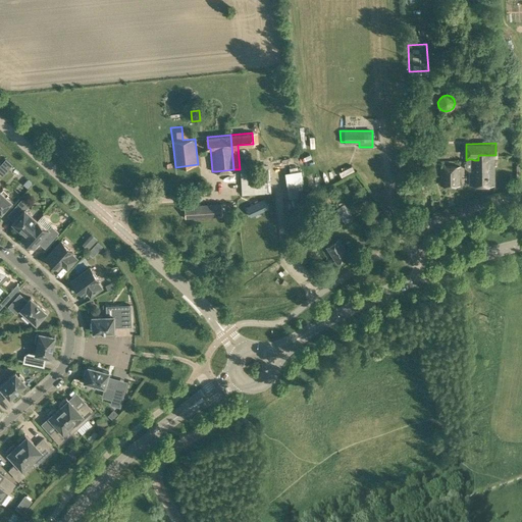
[(494,185),(493,155),(478,155),(478,160),(474,160),(472,159),(469,159),(467,160),(466,160),(464,162),(465,167),(469,170),(469,185),(494,185)]
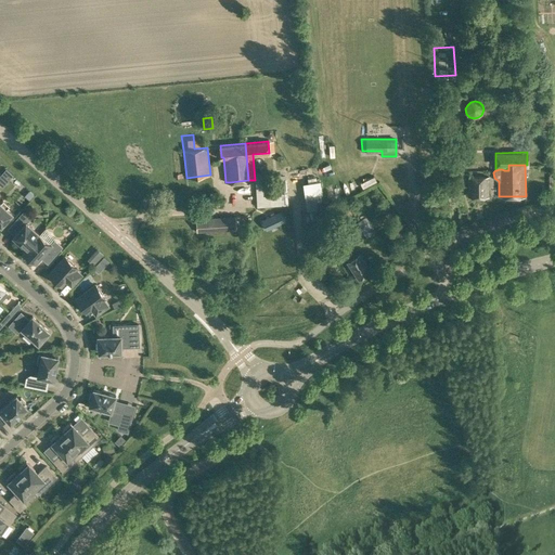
[(317,170),(299,170),(299,178),(305,178),(305,183),(317,183),(317,170)]
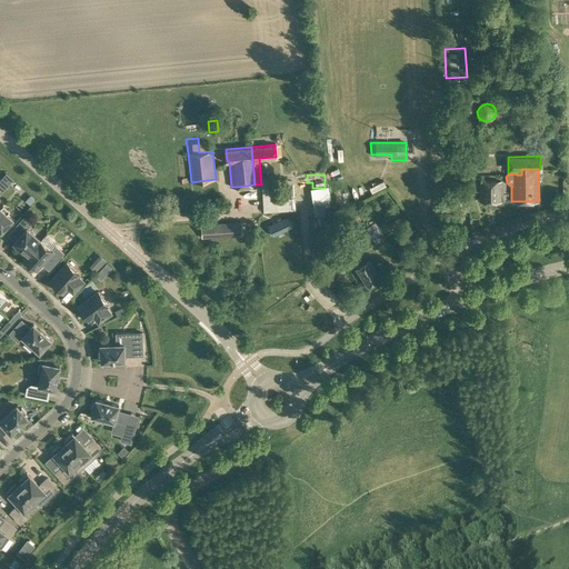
[(373,191),(389,186),(385,177),(370,182),(373,191)]
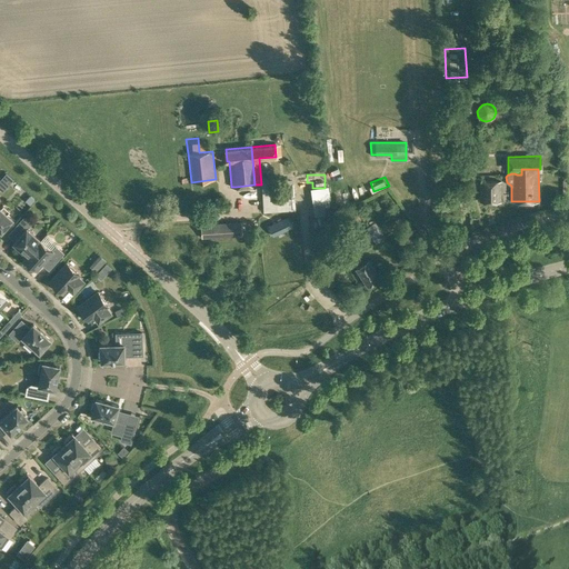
[(480,181),(479,201),(501,201),(501,180),(480,181)]
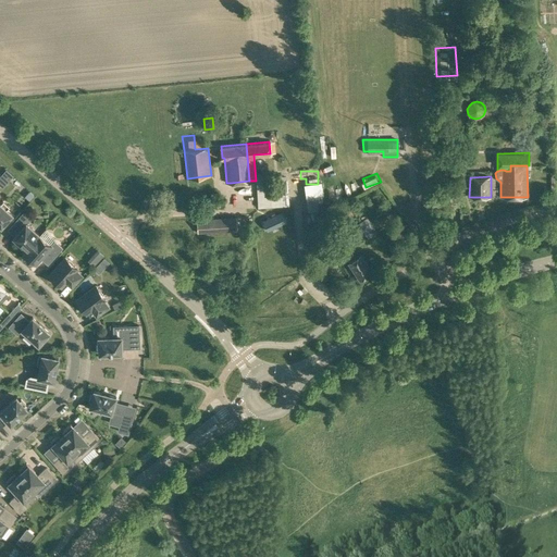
[(29,192),(25,197),(29,200),(34,196),(29,192)]
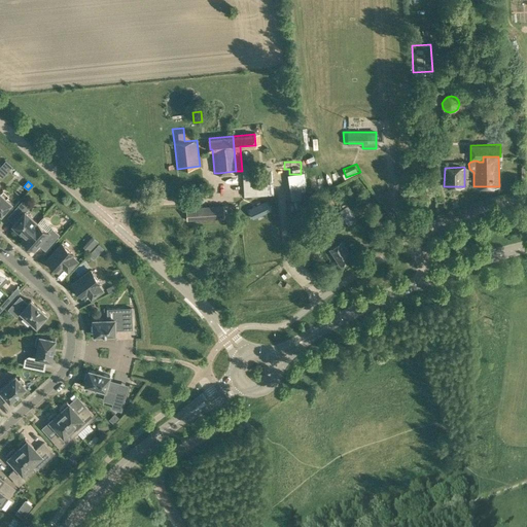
[(273,182),(243,184),(244,197),(274,194),(273,182)]
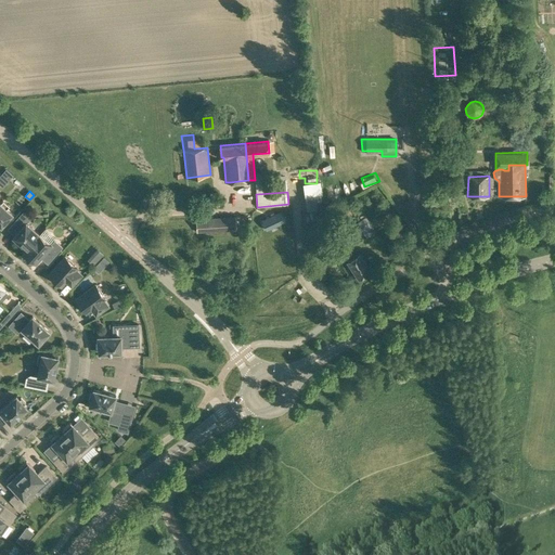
[(0,224),(1,226),(12,214),(7,209),(10,206),(3,199),(0,203),(0,224)]
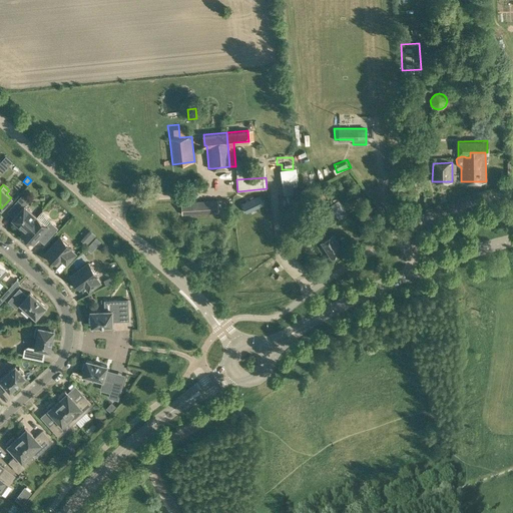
[(278,196),(280,207),(295,196),(294,194),(278,196)]
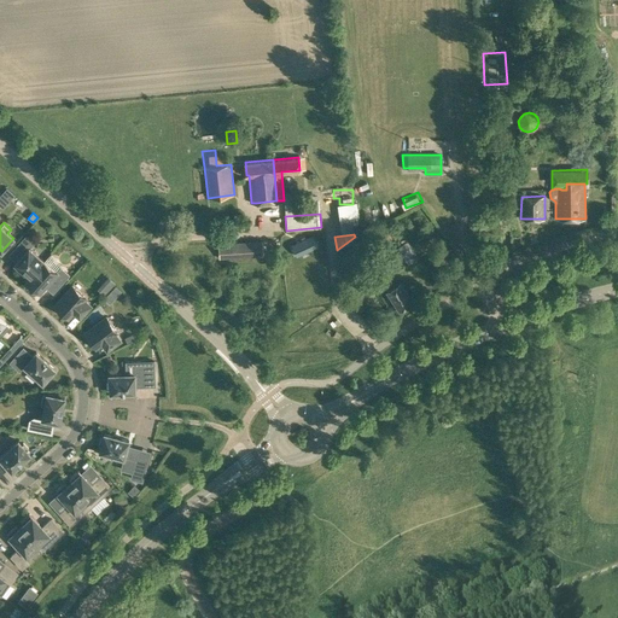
[(297,256),(319,246),(313,235),(291,245),(297,256)]
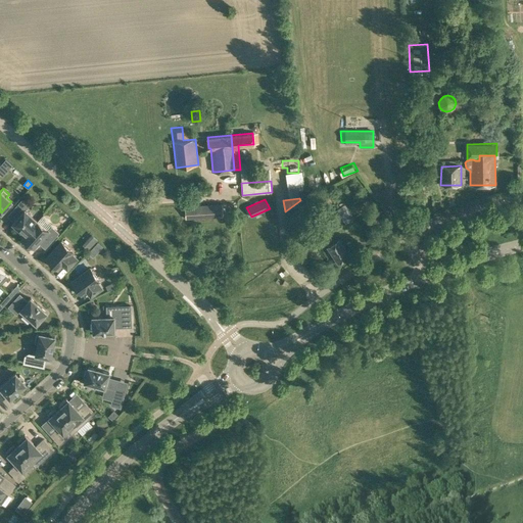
[(22,237),(22,238),(37,221),(26,210),(29,206),(21,200),(10,212),(14,217),(11,221),(13,222),(12,223),(26,234),(22,237)]
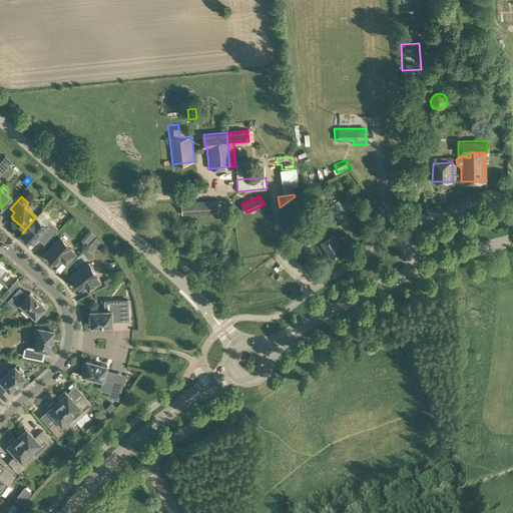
[(206,199),(185,201),(181,201),(182,214),(210,212),(218,212),(217,199),(206,199)]
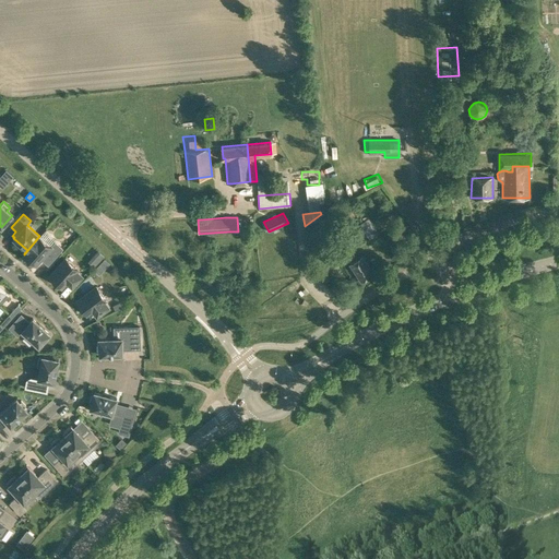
[(353,228),(358,235),(373,225),(368,217),(353,228)]
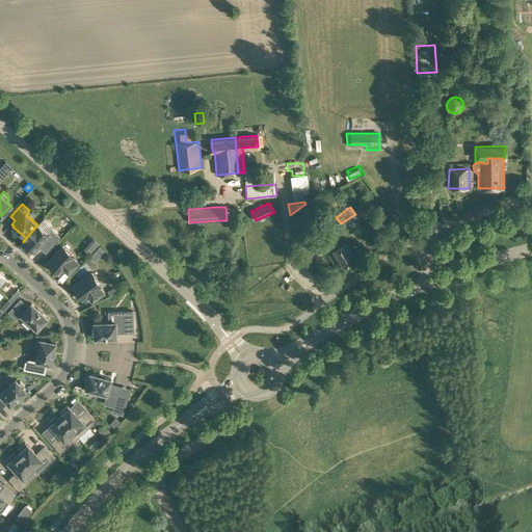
[(37,224),(23,242),(34,251),(38,246),(45,253),(59,237),(52,231),(48,235),(37,224)]
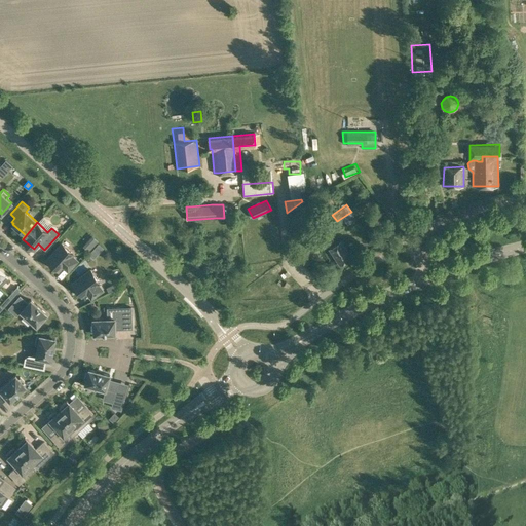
[(96,246),(99,241),(92,235),(88,239),(96,246)]
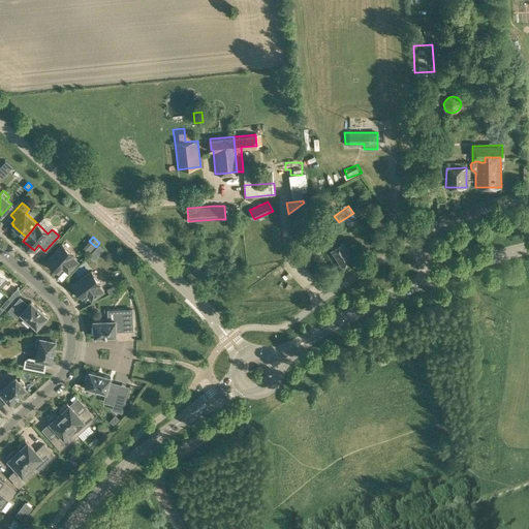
[(331,249),(341,266),(353,257),(342,241),(331,249)]
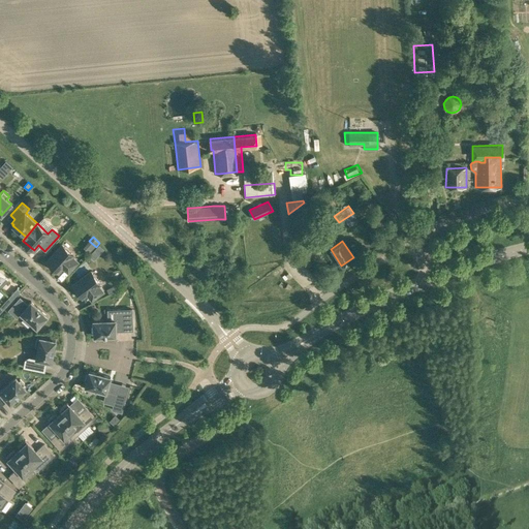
[(61,245),(47,261),(58,272),(62,268),(68,273),(78,261),(71,257),(73,255),(61,245)]
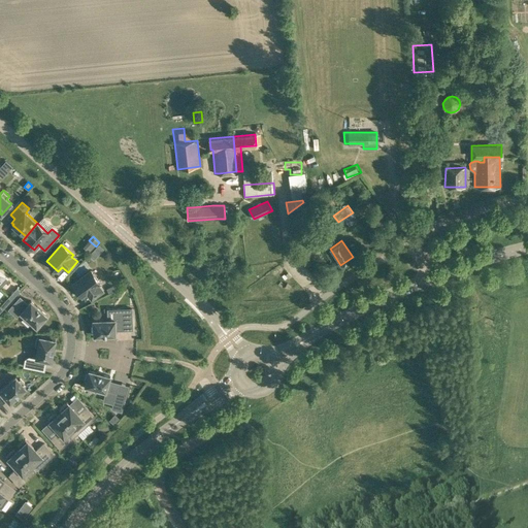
[(99,244),(94,250),(99,254),(103,249),(99,244)]
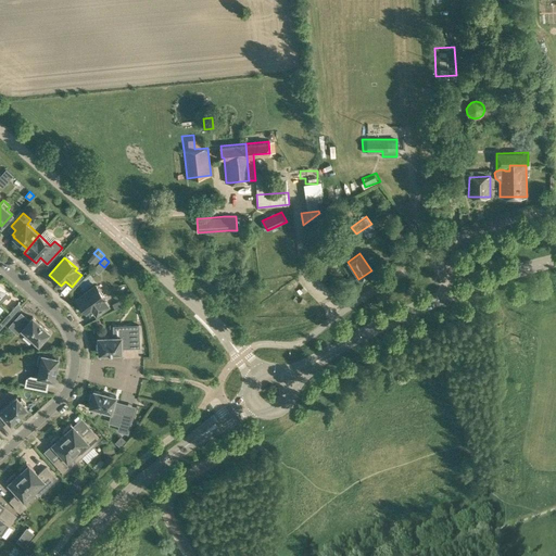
[(96,315),(108,306),(103,300),(105,299),(95,285),(76,300),(86,313),(91,308),(96,315)]
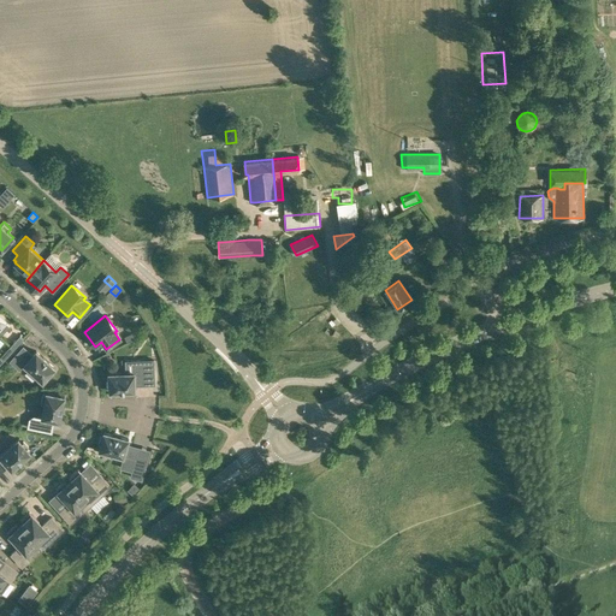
[(19,336),(10,347),(13,349),(23,338),(19,336)]
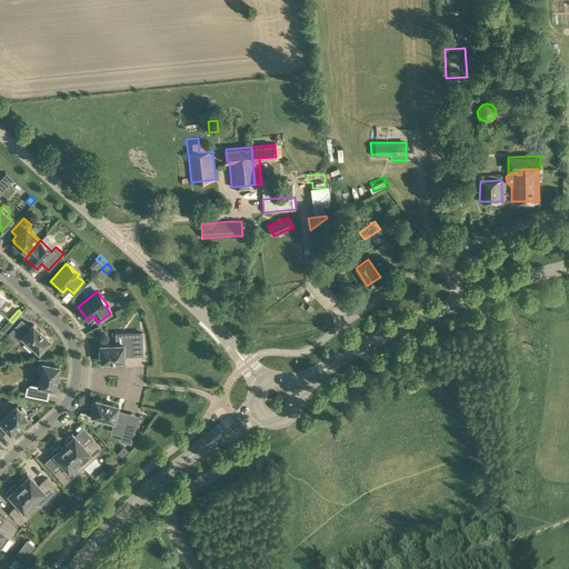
[(9,320),(0,329),(3,332),(12,322),(9,320)]
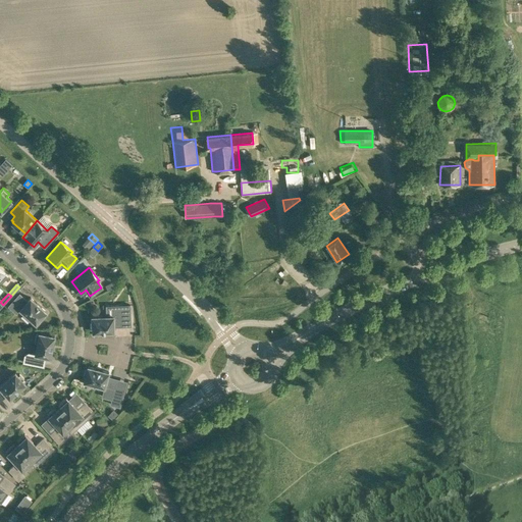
[(46,311),(31,297),(25,303),(17,296),(8,306),(15,313),(20,308),(36,323),(39,319),(40,321),(45,316),(43,315),(46,311)]
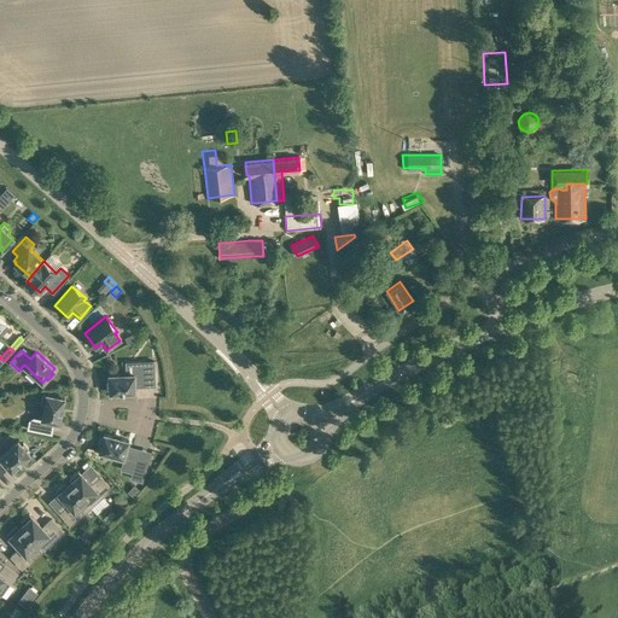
[(110,392),(134,391),(134,383),(147,383),(146,361),(134,362),(134,373),(109,374),(109,379),(106,379),(106,388),(109,388),(110,392)]
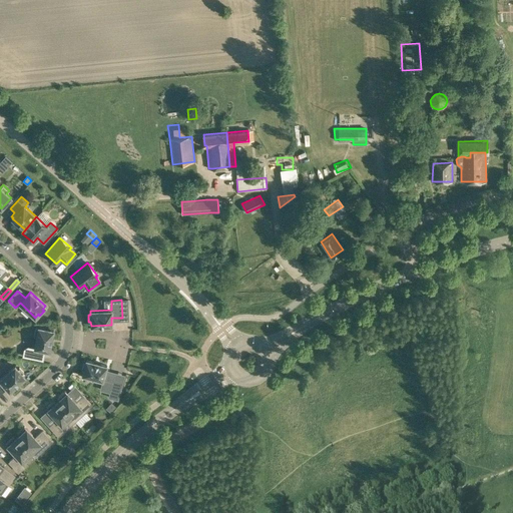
[(34,348),(28,347),(24,349),(22,356),(40,360),(42,349),(49,351),(53,330),(38,327),(35,327),(33,336),(37,337),(34,348)]
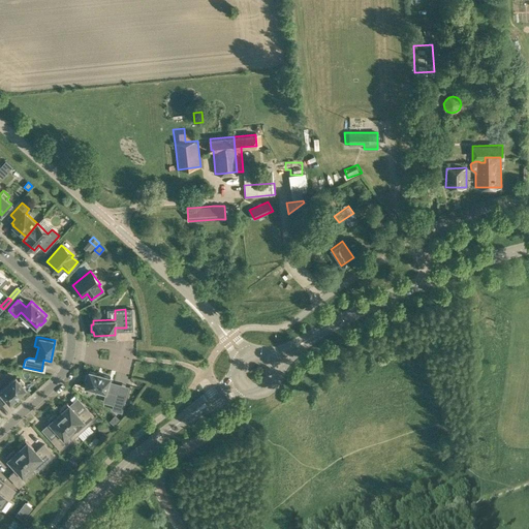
[(103,401),(113,404),(112,409),(121,412),(125,398),(116,396),(118,386),(107,383),(110,377),(89,371),(88,375),(86,375),(84,381),(86,381),(85,385),(105,392),(103,401)]
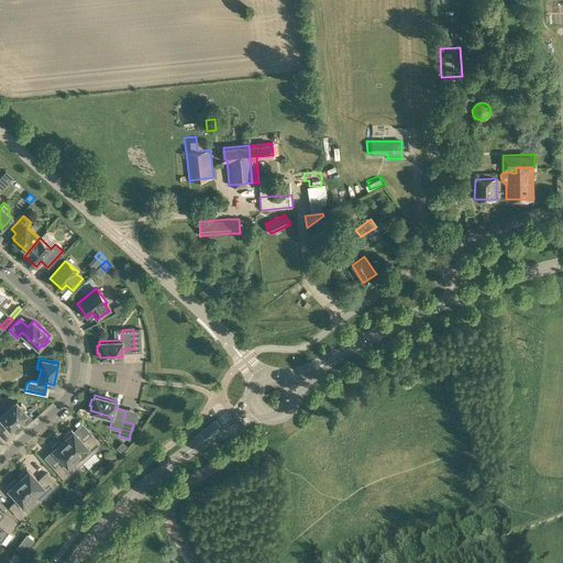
[(10,429),(28,414),(24,410),(25,408),(21,404),(19,405),(17,401),(0,415),(0,427),(4,423),(10,429)]
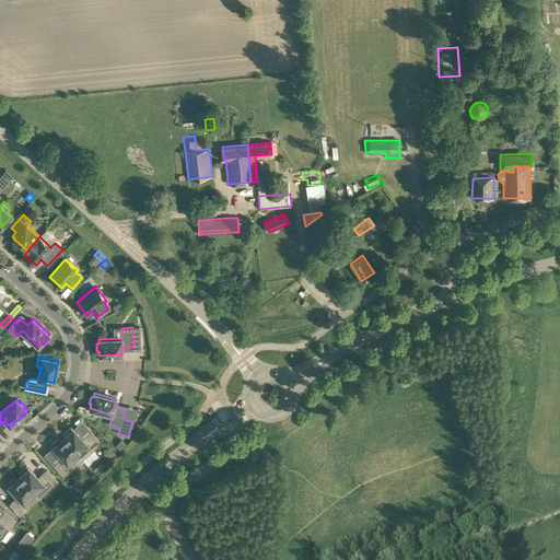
[(65,435),(62,438),(82,458),(101,442),(91,431),(82,439),(70,426),(62,433),(65,435)]
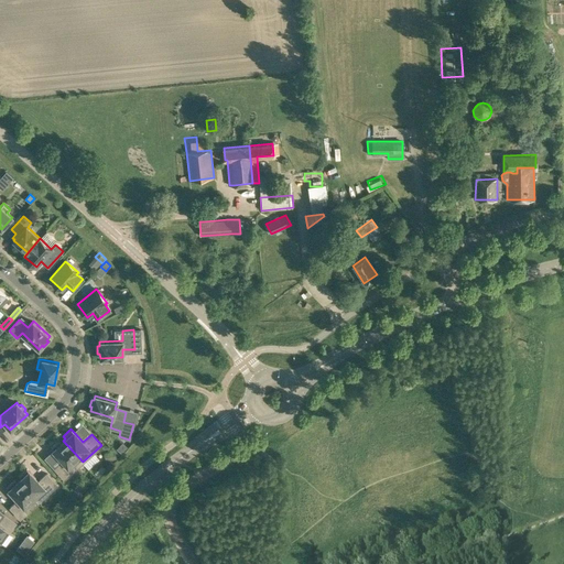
[(83,462),(63,441),(61,443),(58,440),(51,447),(62,459),(54,467),(64,479),(83,462)]
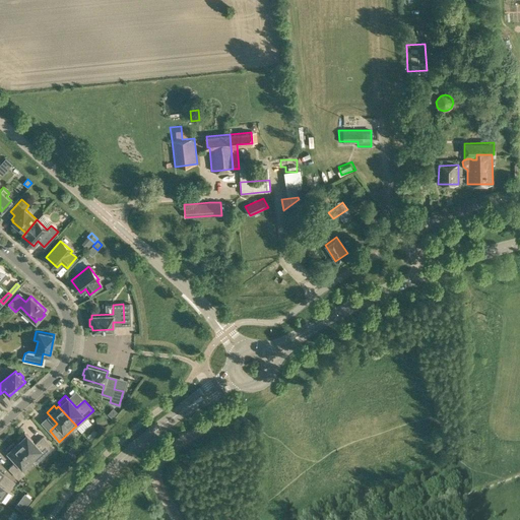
[(78,426),(83,432),(92,424),(88,417),(78,426)]
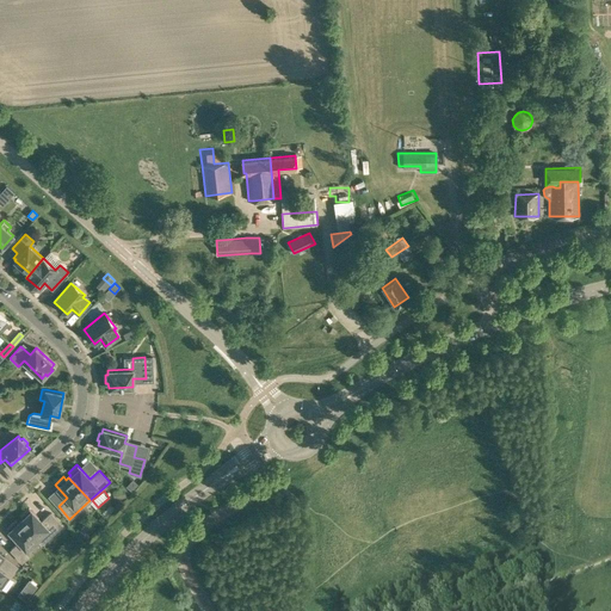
[(23,518),(20,520),(37,538),(42,543),(62,525),(50,513),(42,522),(29,507),(20,516),(23,518)]
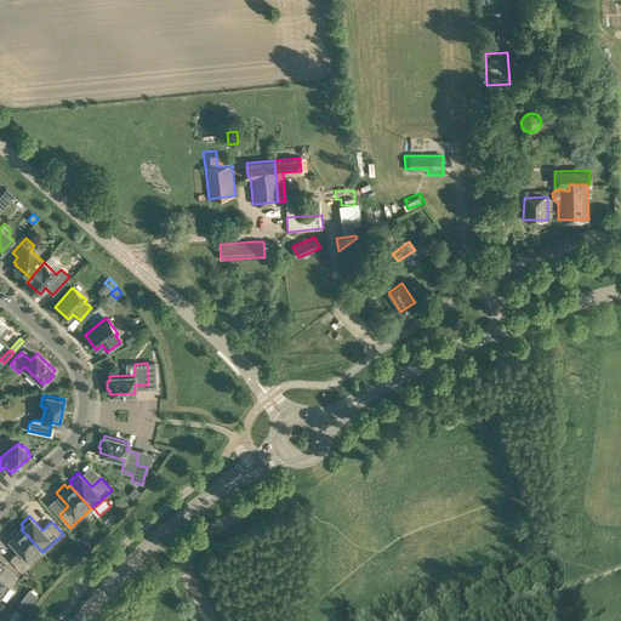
[(38,547),(21,529),(18,531),(16,528),(7,536),(20,551),(11,559),(22,571),(28,565),(23,560),(38,547)]
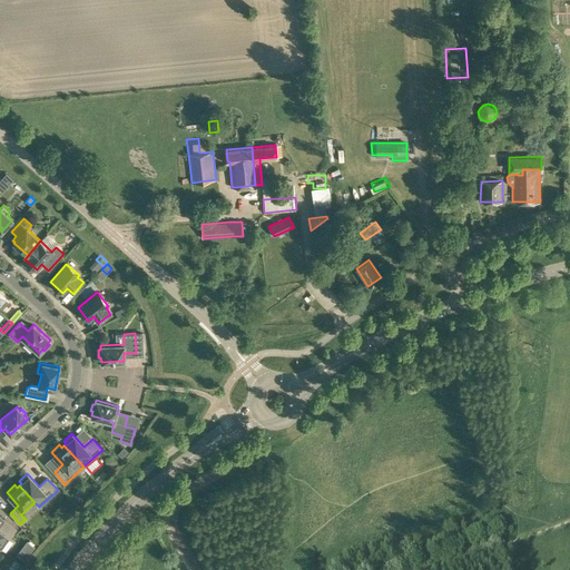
[(0,538),(6,531),(11,534),(16,529),(3,519),(0,523),(0,538)]
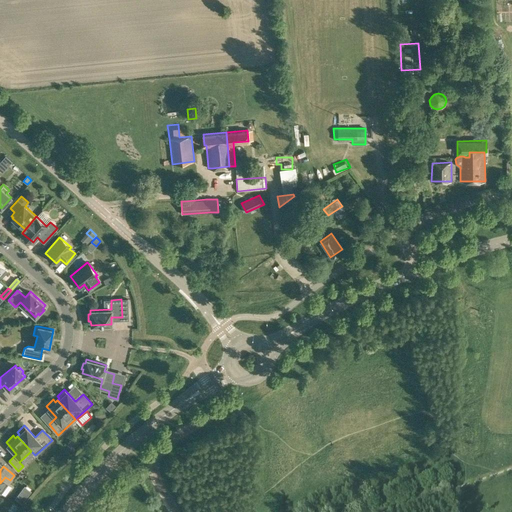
[(24,486),(20,492),(26,497),(31,491),(24,486)]
